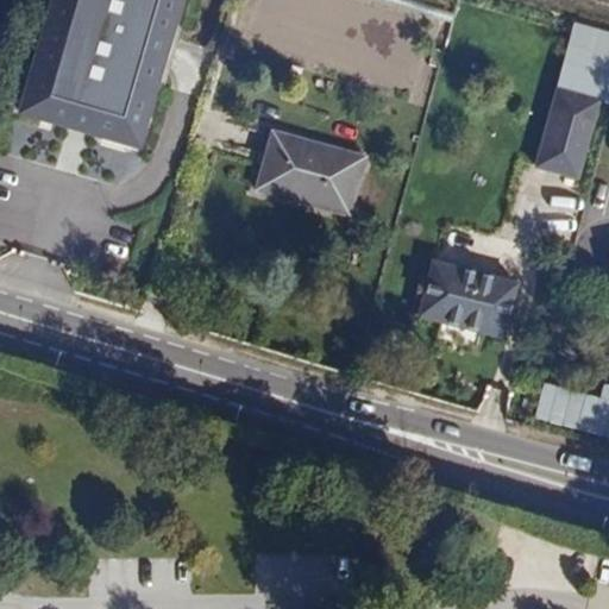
[(184,0),(56,0),(24,113),(142,148),(169,57),(184,0)]
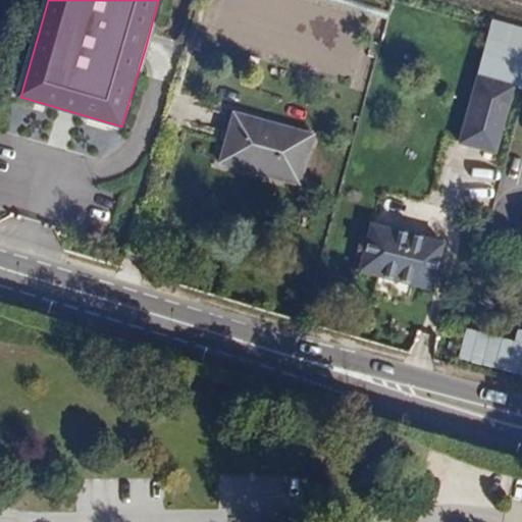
[(516,86),(478,74),(459,141),(496,152),(516,86)]
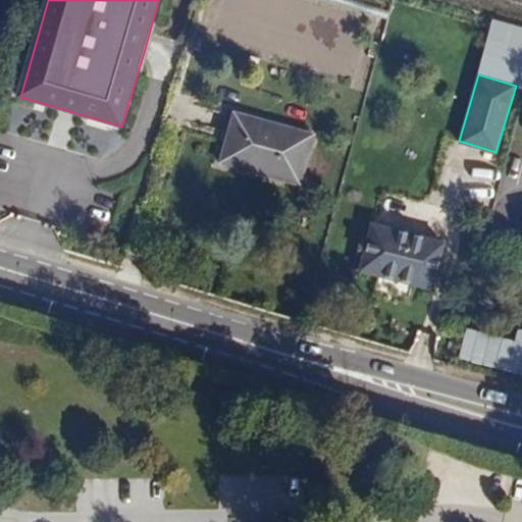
[(317,136),(232,110),(216,164),(301,189),(317,136)]
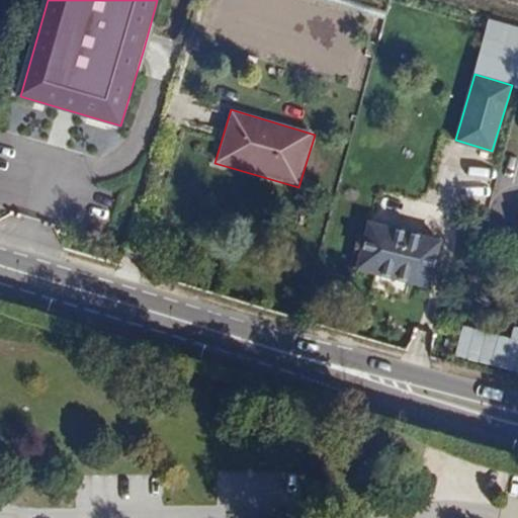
[(442,240),(363,219),(350,270),(429,290),(442,240)]
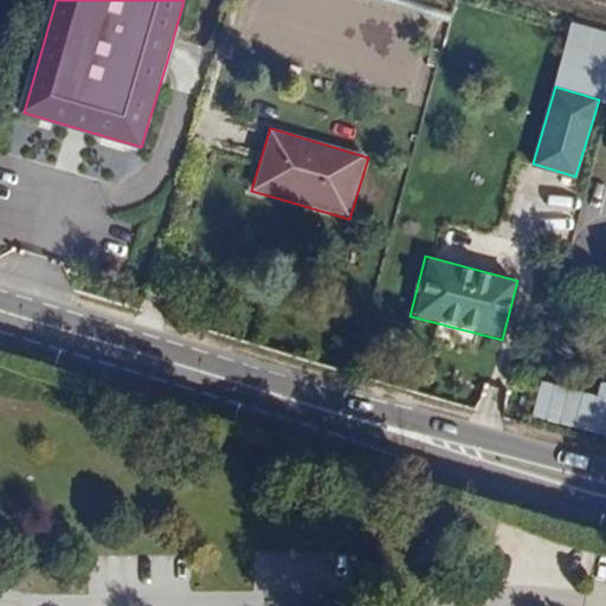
[(597,395),(540,381),(532,417),(605,436),(605,382),(601,382),(597,395)]
